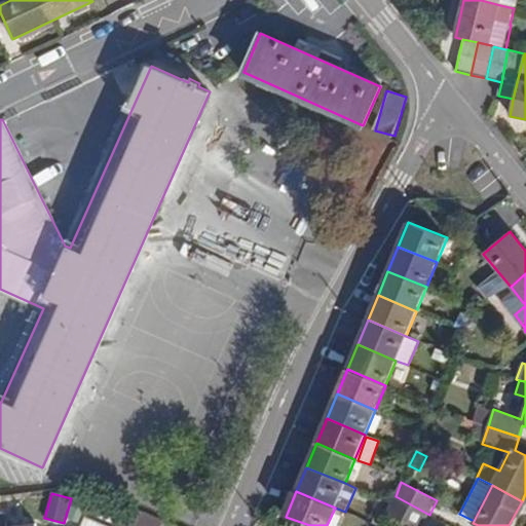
[(392,502),(388,514),(411,525),(422,525),(429,515),(396,496),(392,502)]
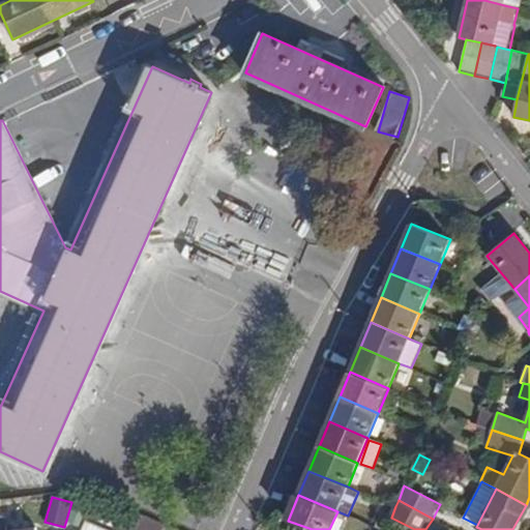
[(141,529),(145,521),(126,512),(119,529),(141,529)]
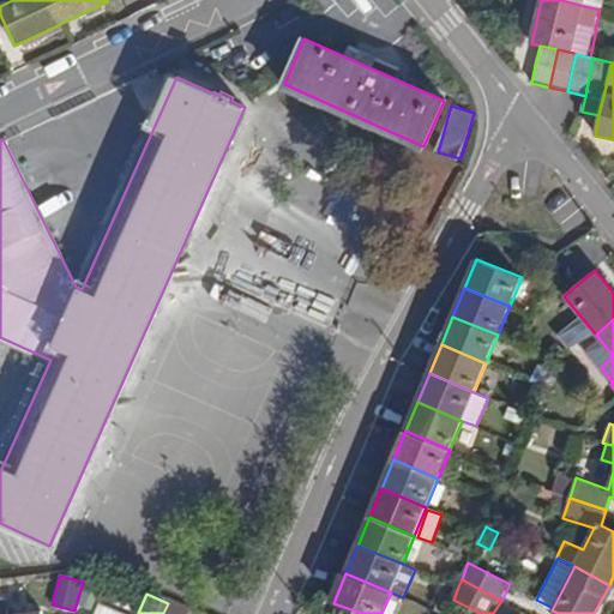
[(0,599),(0,613),(42,613),(42,611),(17,613),(7,613),(6,599),(0,599)]
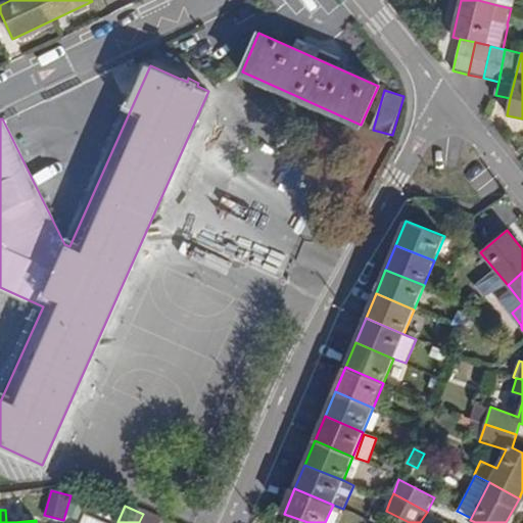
[(143,514),(139,522),(160,522),(161,521),(143,514)]
